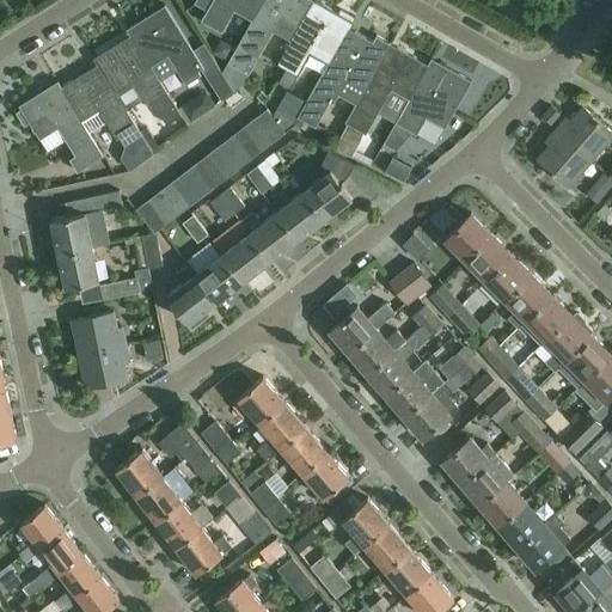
[(222,32),(234,10),(252,19),(257,12),(258,13),(265,0),(196,0),(195,4),(207,11),(201,20),(222,32)]
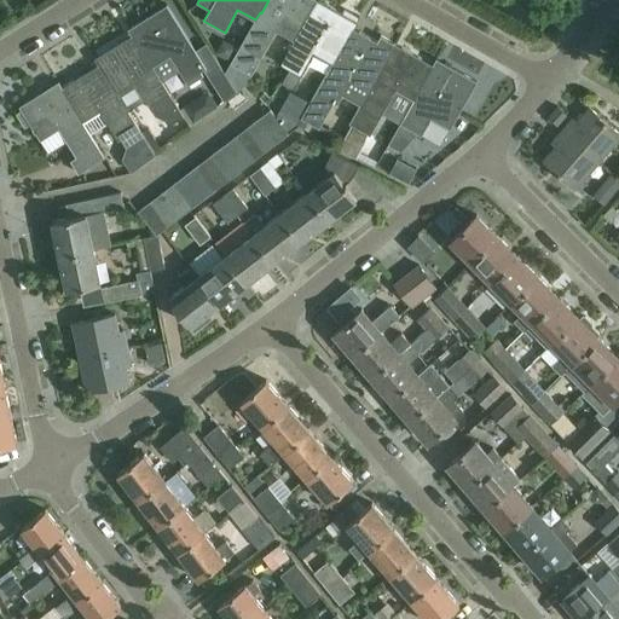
[(295,41),(314,6),(318,0),(317,0),(268,0),(261,13),(260,12),(255,19),(239,48),(241,50),(233,63),(231,62),(225,73),(238,92),(247,85),(253,74),(246,69),(253,56),(260,61),(277,32),(295,41)]
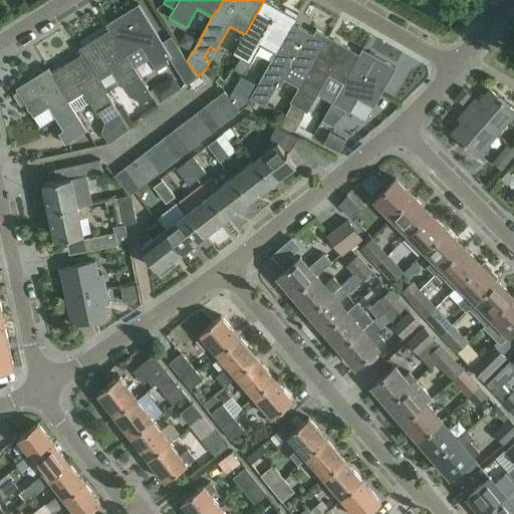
[(280,47),(289,31),(297,19),(270,4),(265,11),(260,9),(265,1),(264,0),(261,5),(245,34),(234,53),(241,57),(235,68),(245,74),(265,39),(280,47)]
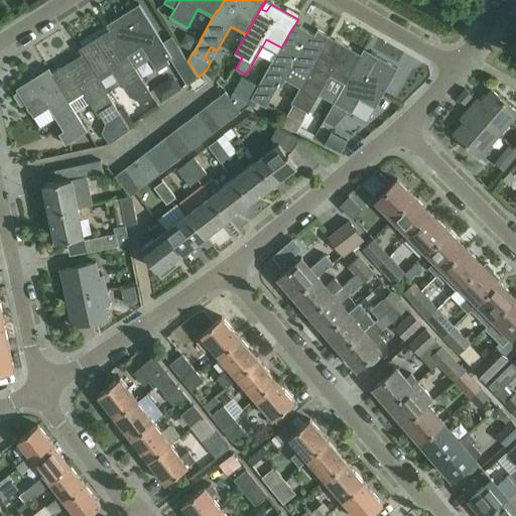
[(139,5),(138,5),(142,13),(138,16),(133,8),(107,24),(115,37),(125,52),(139,43),(155,68),(171,57),(139,5)]
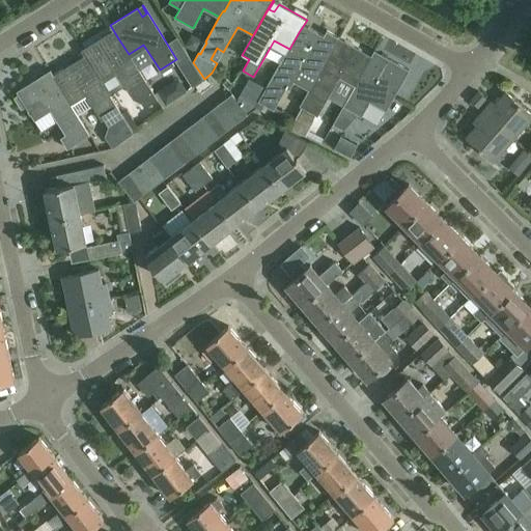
[(272,80),(256,108),(275,117),(278,112),(274,110),(286,88),(290,90),(305,64),(319,73),(320,73),(335,47),(336,47),(340,39),(327,31),(324,36),(309,27),(304,35),(299,32),(289,49),(272,80)]
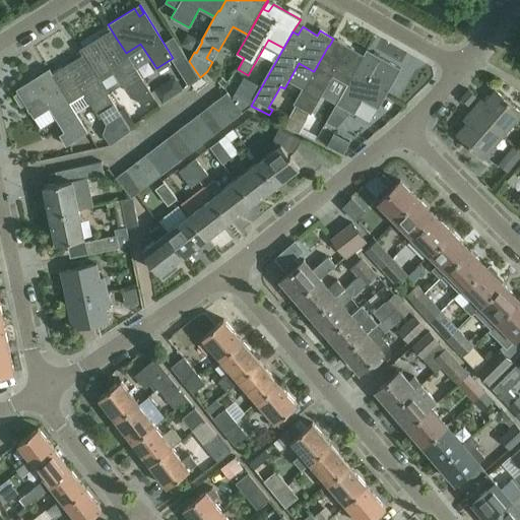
[(116,38),(111,41),(106,33),(79,50),(87,63),(88,63),(96,77),(98,76),(112,67),(127,92),(131,90),(138,101),(150,92),(144,82),(144,81),(126,53),(116,38)]
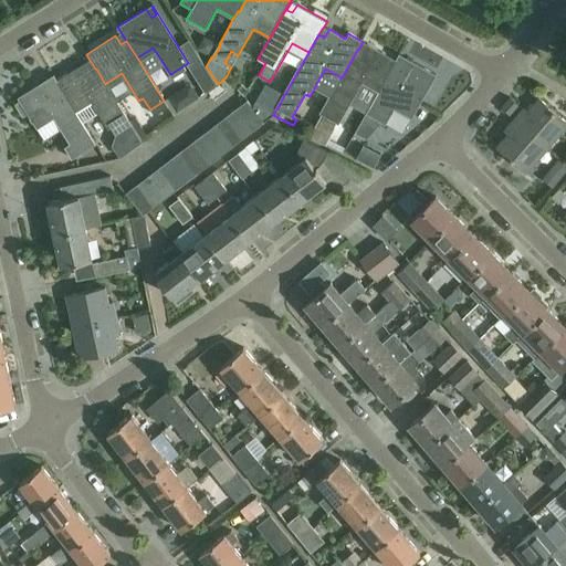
[(200,40),(197,48),(209,54),(215,42),(207,38),(200,40)]
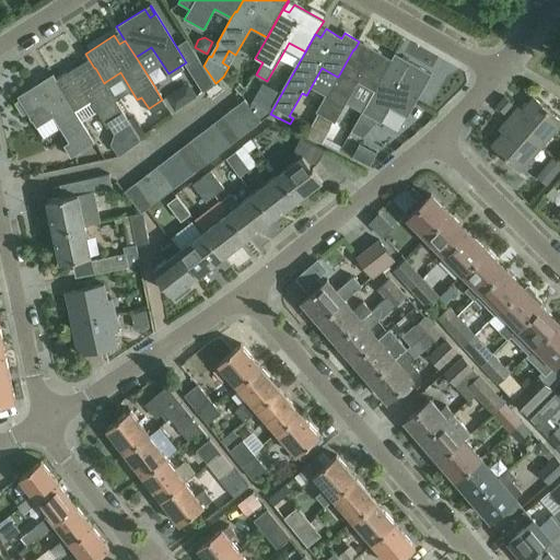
[(337,77),(324,98),(327,100),(307,133),(319,140),(328,125),(330,126),(334,121),(336,123),(350,97),(366,107),(376,91),(377,91),(394,61),(393,60),(364,44),(359,53),(354,49),(353,49),(338,77),(337,77)]
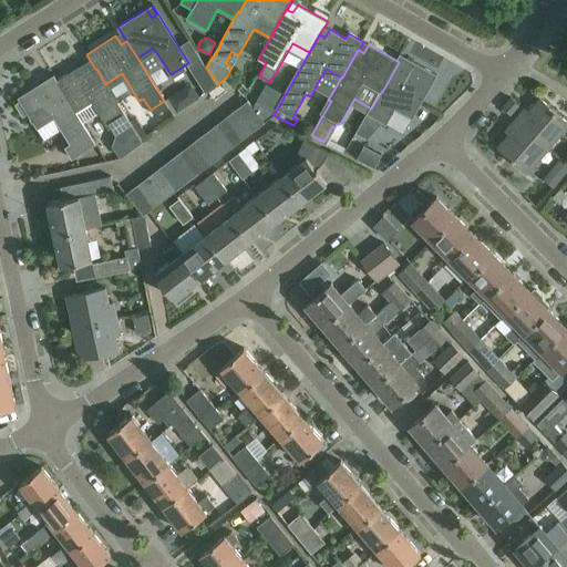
[(371,109),(357,133),(369,140),(384,123),(388,125),(397,109),(413,119),(437,75),(409,59),(403,68),(399,64),(403,55),(402,54),(398,61),(399,62),(382,92),(381,92),(371,109)]
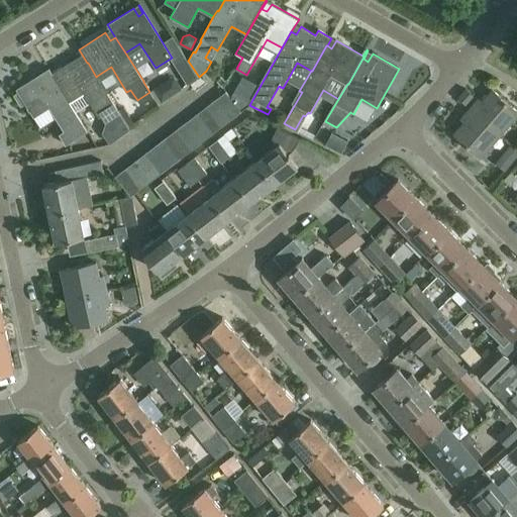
[(188,85),(198,77),(184,56),(173,62),(188,85)]
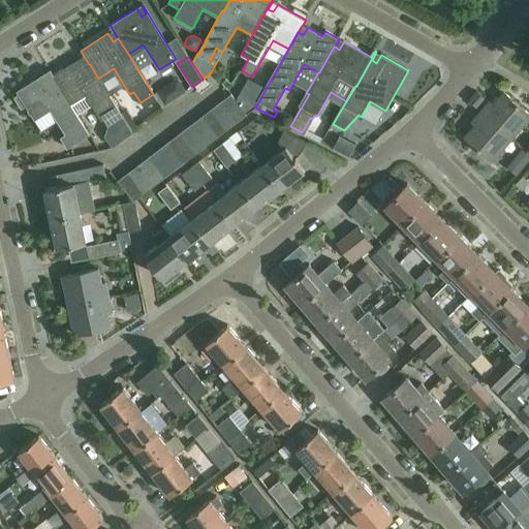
[(79,59),(54,75),(53,75),(70,104),(76,114),(91,105),(100,120),(103,118),(109,126),(122,118),(117,110),(119,109),(99,78),(98,79),(90,64),(89,64),(84,67),(79,59)]
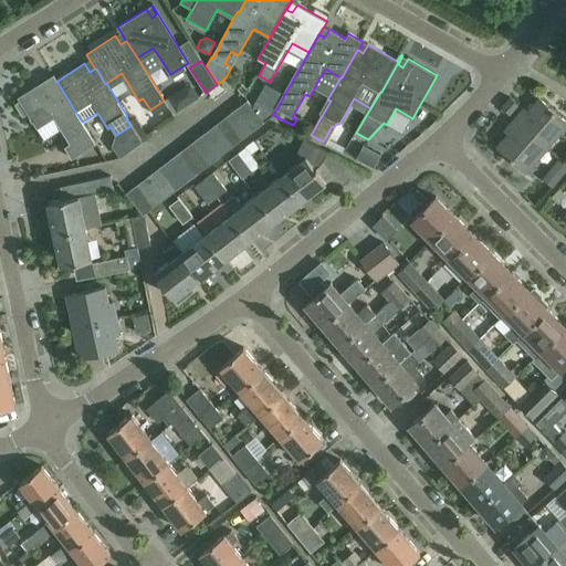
[(58,81),(53,74),(52,75),(56,84),(52,87),(46,79),(17,97),(19,101),(14,103),(22,116),(28,113),(37,127),(53,117),(69,142),(63,145),(71,157),(95,143),(82,122),(75,112),(56,81),(58,81)]
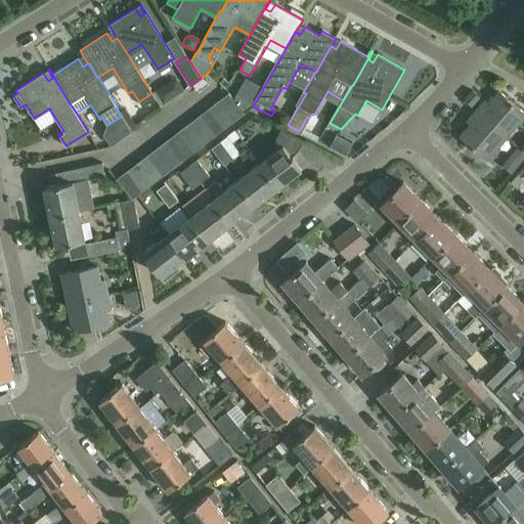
[(157,90),(164,101),(174,94),(169,86),(164,85),(157,90)]
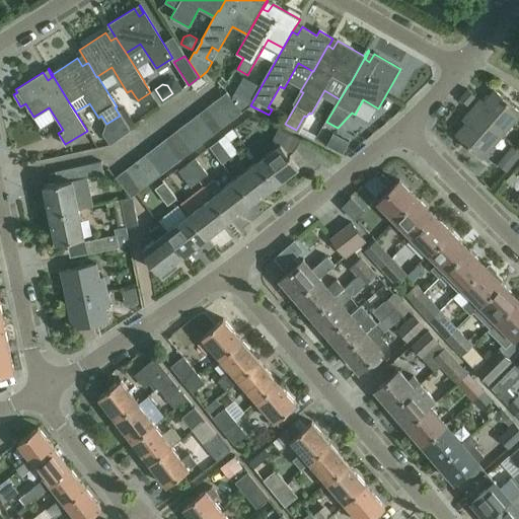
[(460,99),(467,105),(475,96),(468,90),(460,99)]
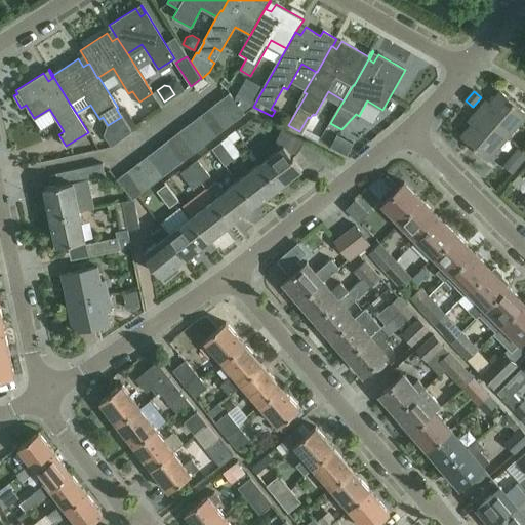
[(486,99),(477,110),(507,136),(524,115),(524,113),(499,91),(489,103),(486,99)]
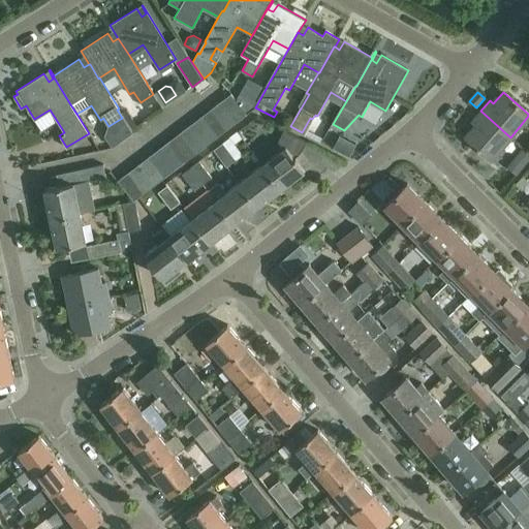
[(231,94),(221,102),(237,122),(248,115),(246,112),(235,97),(231,94)]
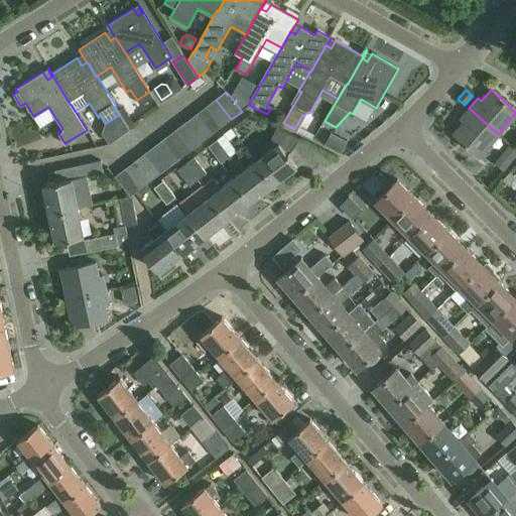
[(231,119),(216,100),(206,107),(221,127),(231,119)]
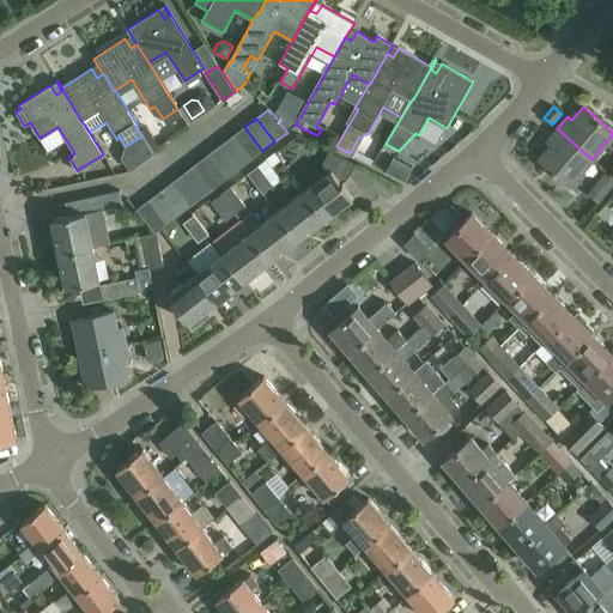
[(244,127),(232,137),(250,161),(262,151),(244,127)]
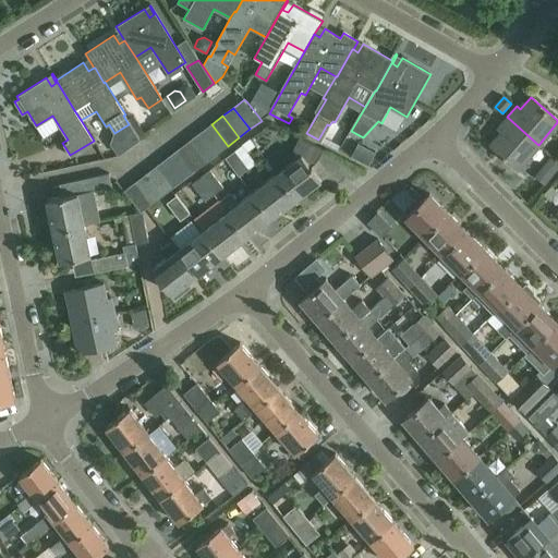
[(538,145),(507,117),(497,128),(500,132),(489,144),(518,169),(538,145)]
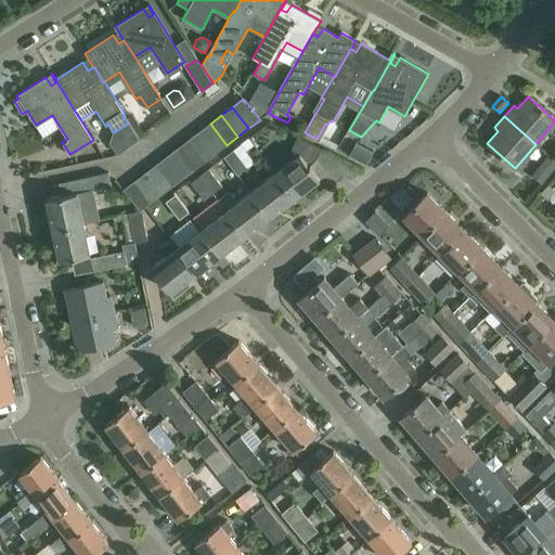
[(227,145),(210,124),(199,132),(216,153),(227,145)]
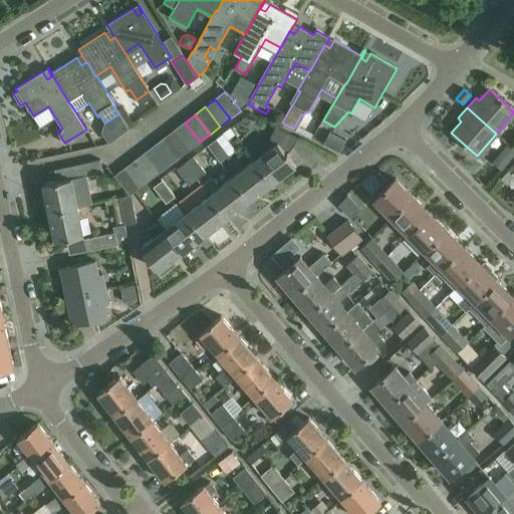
[(185,122),(175,130),(190,150),(200,142),(185,122)]
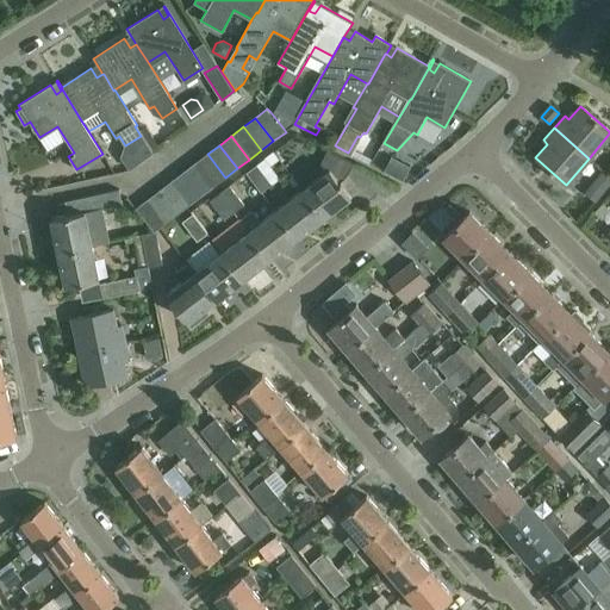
[(322,163),(328,173),(304,190),(325,218),(359,193),(347,178),(354,165),(328,151),(322,163)]
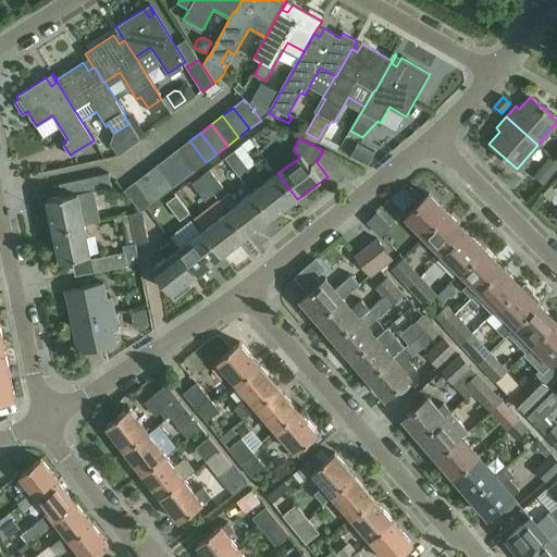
[(123,139),(116,139),(110,144),(118,155),(128,147),(123,139)]
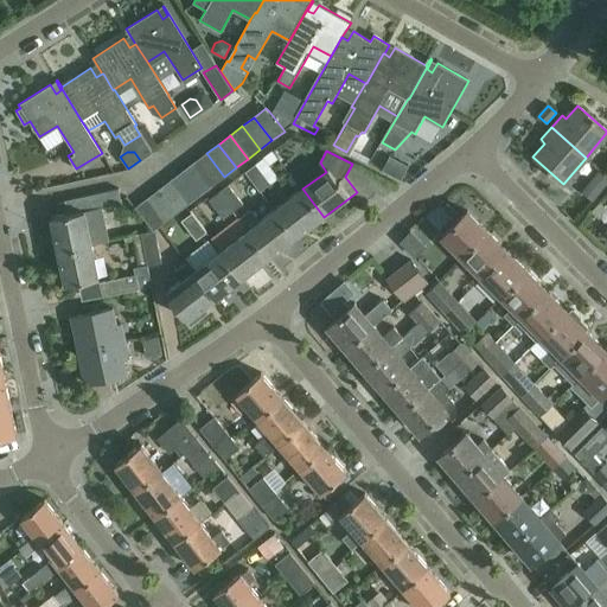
[(206,153),(195,163),(212,186),(224,177),(206,153)]
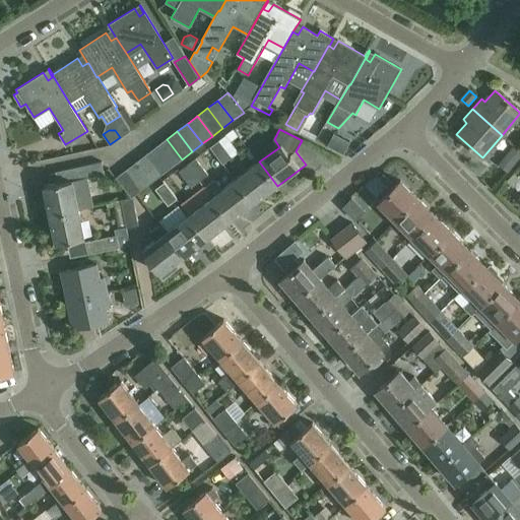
[(182,159),(167,139),(156,147),(172,167),(182,159)]
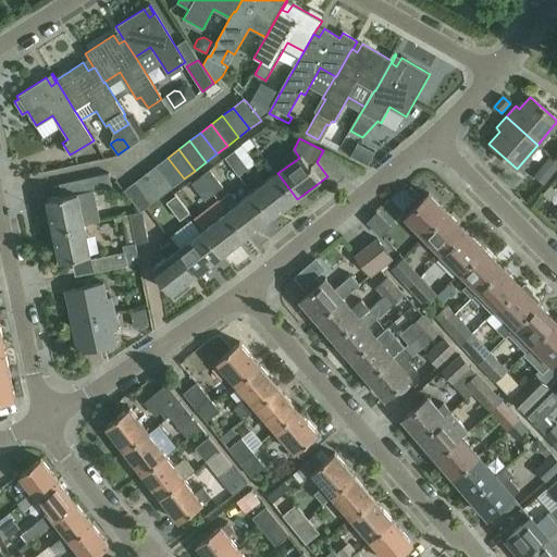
[(249,169),(235,151),(225,159),(239,176),(249,169)]
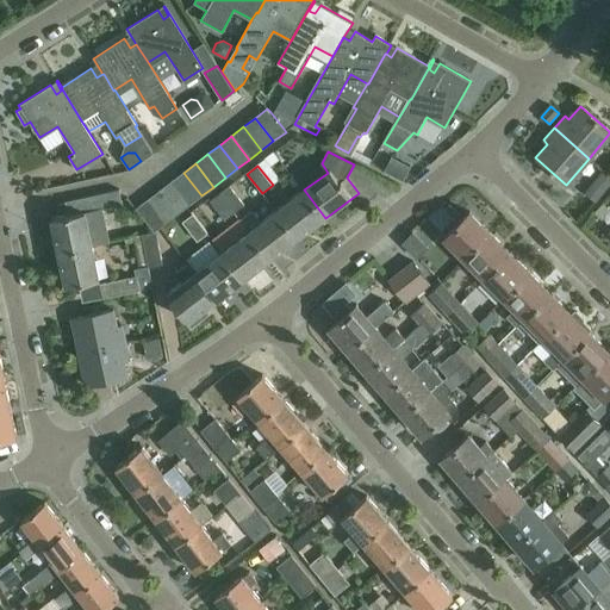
[(603,191),(609,181),(609,179),(601,172),(592,182),(603,191)]
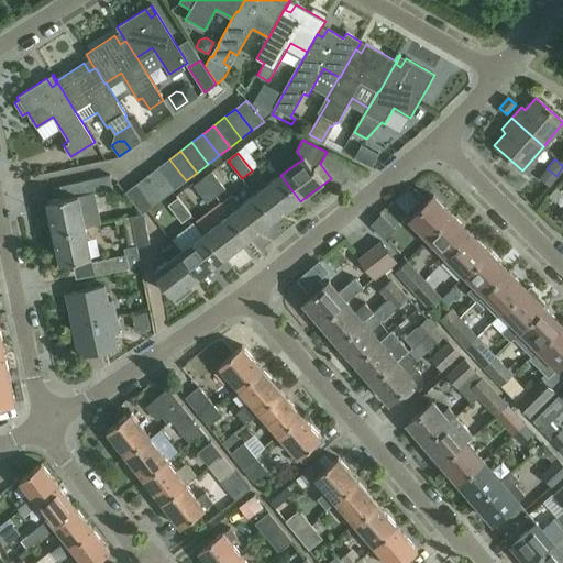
[(169,159),(158,167),(175,189),(186,180),(169,159)]
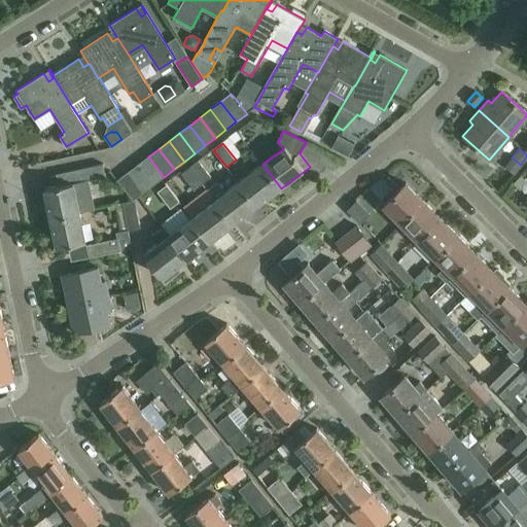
[(164,177),(148,156),(138,165),(153,185),(164,177)]
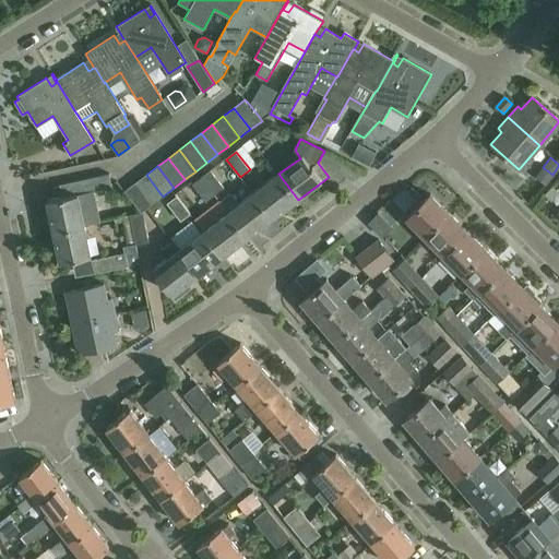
[(211,170),(202,177),(216,194),(225,188),(211,170)]
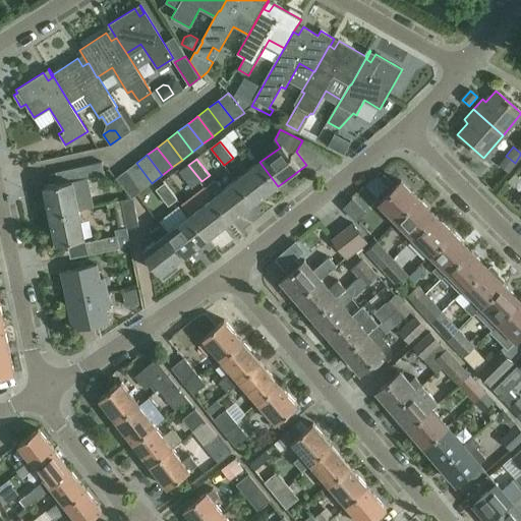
[(56,172),(58,184),(43,187),(48,215),(64,211),(78,209),(78,210),(94,207),(88,178),(105,174),(103,162),(56,172)]
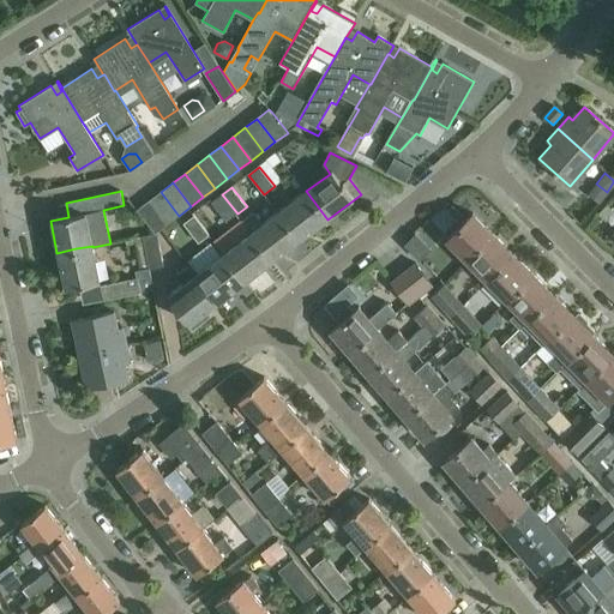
[(327,220),(306,191),(278,212),(299,240),(327,220)]
